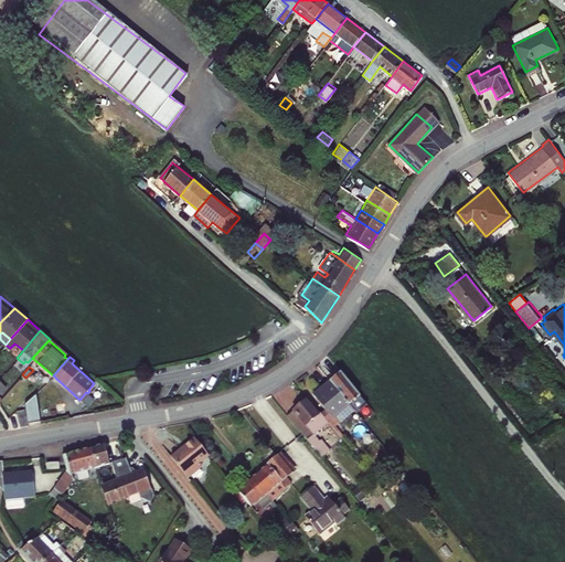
[(355,396),(360,392),(341,369),(333,374),(337,379),(333,381),(350,401),(354,396),(354,398),(356,396),(355,396)]
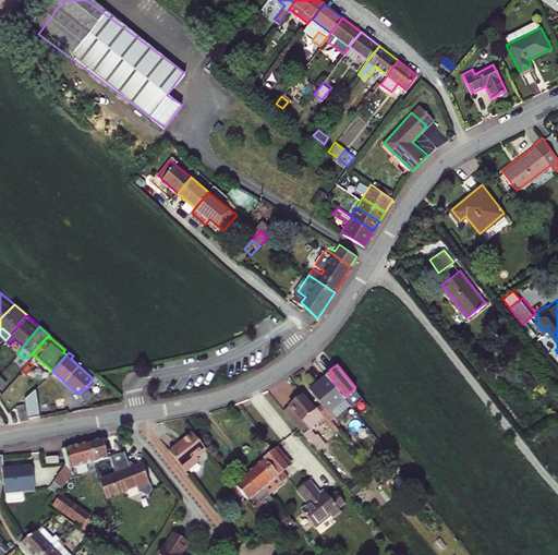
[(350,401),(346,396),(329,376),(326,372),(308,387),(320,401),(317,405),(329,419),(331,417),(350,401)]
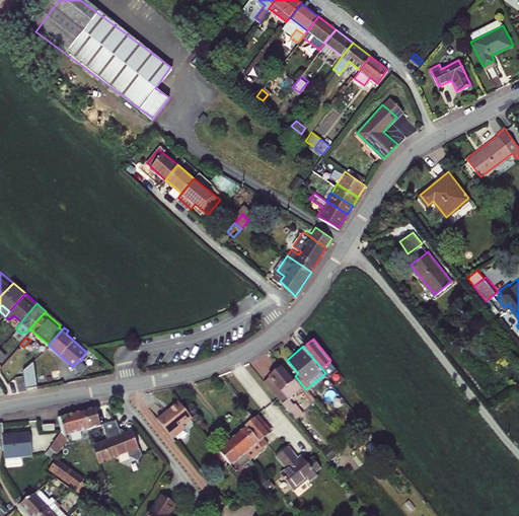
[(295,376),(294,375),(292,376),(282,365),(269,375),(295,408),(311,395),(306,389),(295,376)]
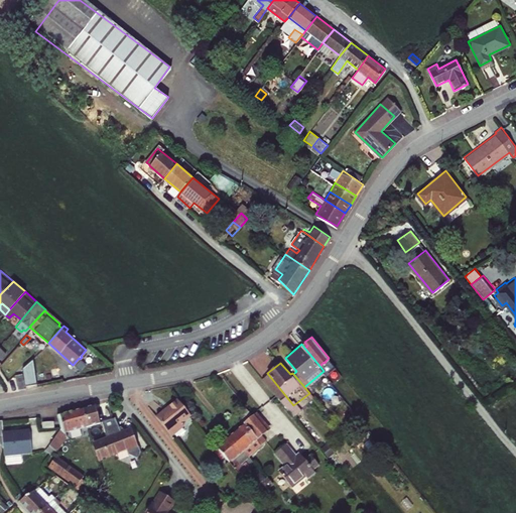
[(25,386),(21,372),(15,374),(18,388),(25,386)]
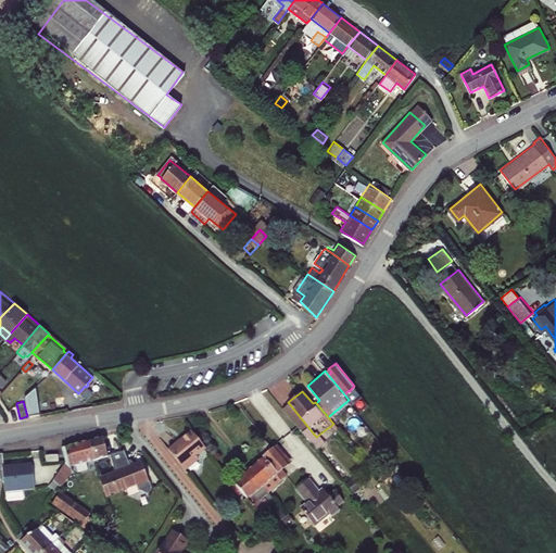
[(330,415),(328,417),(333,424),(337,427),(339,425),(330,415)]
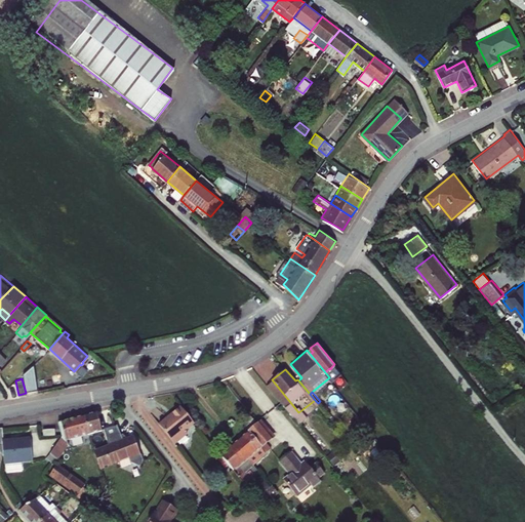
[(324,410),(329,406),(325,400),(319,405),(324,410)]
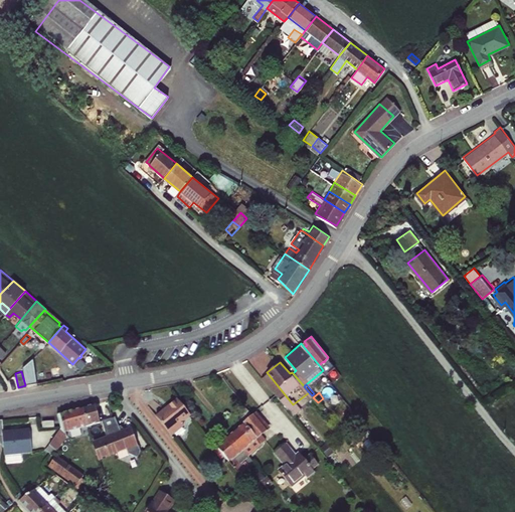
[(189,410),(177,395),(156,412),(171,432),(183,421),(180,417),(189,410)]
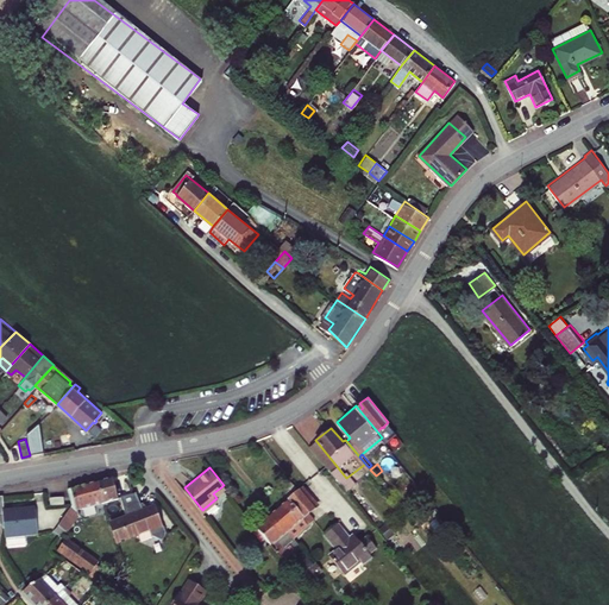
[(131,470),(127,471),(130,481),(138,479),(131,470)]
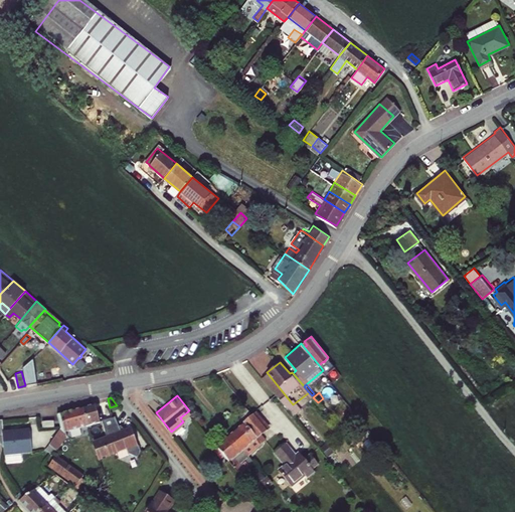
[(49,443),(55,448),(57,450),(67,435),(66,430),(101,419),(96,401),(57,412),(61,424),(49,443)]
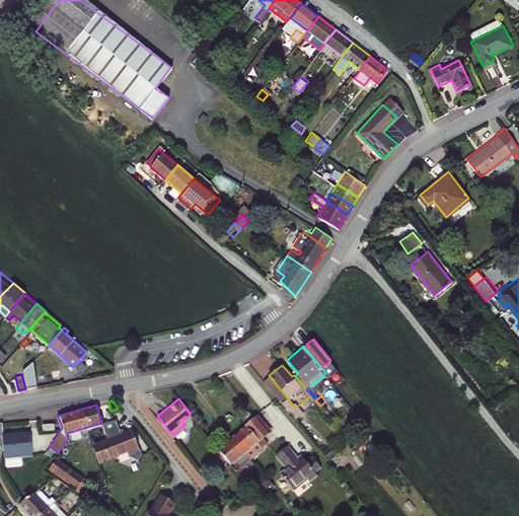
[(256,415),(245,424),(263,445),(268,441),(264,435),(269,431),(256,415)]
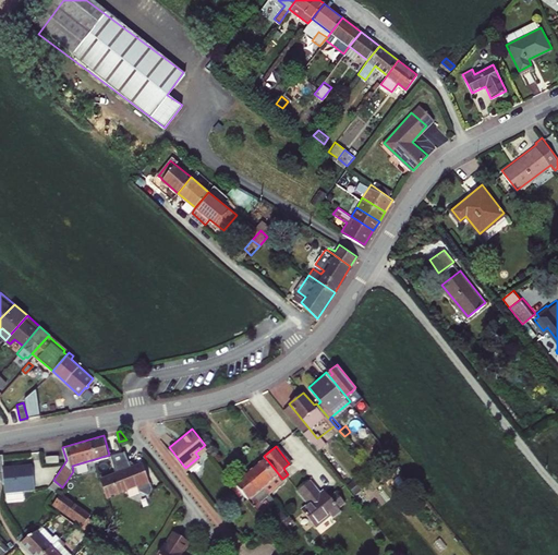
[(124,449),(110,453),(116,472),(101,478),(108,495),(137,483),(140,489),(149,493),(153,486),(149,480),(148,481),(140,462),(129,467),(128,459),(124,449)]
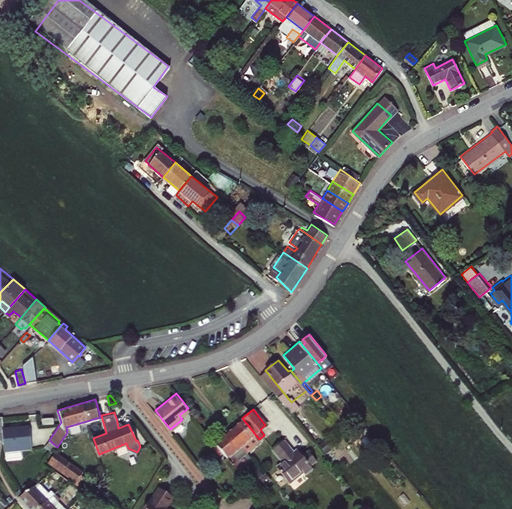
[(5,427),(4,414),(0,413),(0,436),(4,444),(5,448),(31,446),(29,425),(5,427)]
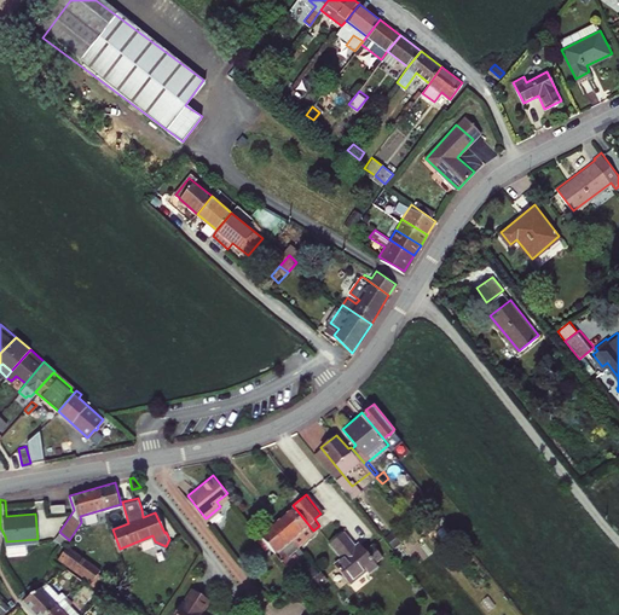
[(293,505),(277,517),(300,545),(304,550),(317,539),(311,533),(313,531),(293,505)]
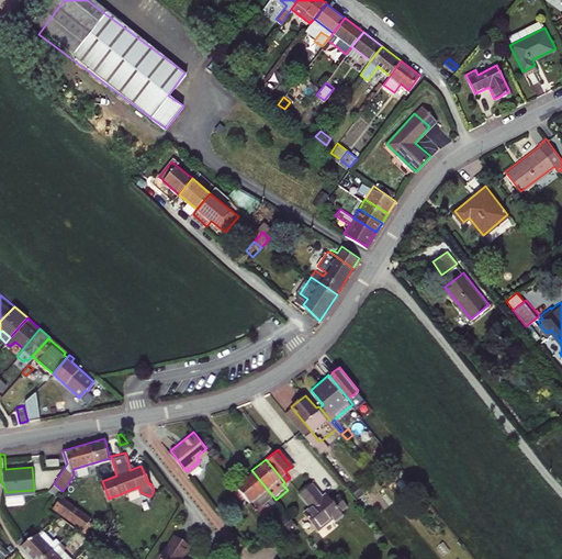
[(296,472),(291,467),(285,471),(290,478),(296,472)]
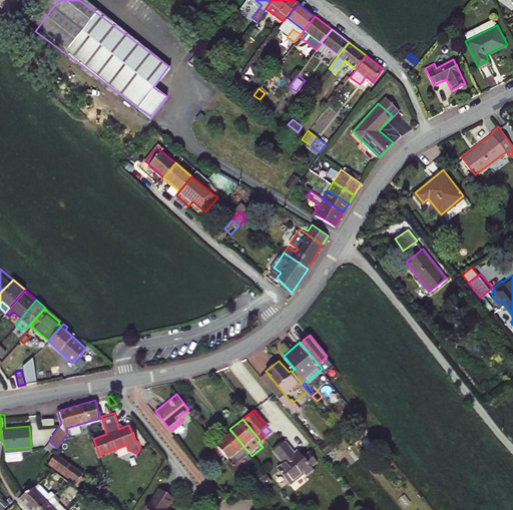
[(229,429),(215,441),(236,468),(238,470),(247,461),(246,460),(243,456),(248,452),(229,429)]
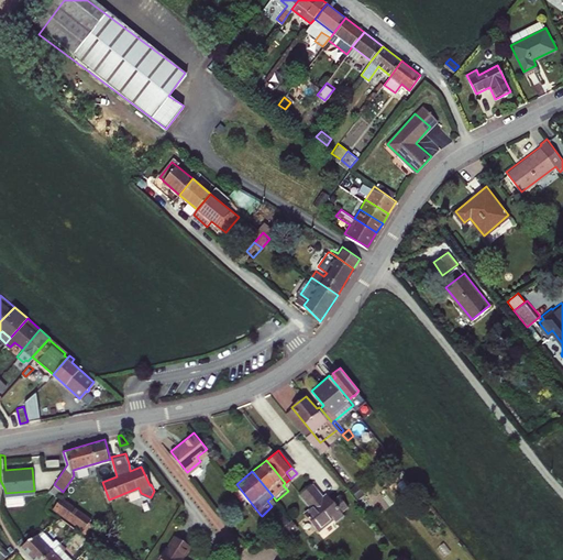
[(311,506),(307,509),(320,526),(333,515),(337,519),(344,512),(342,508),(349,504),(340,493),(333,498),(328,492),(324,495),(312,482),(300,492),(311,506)]
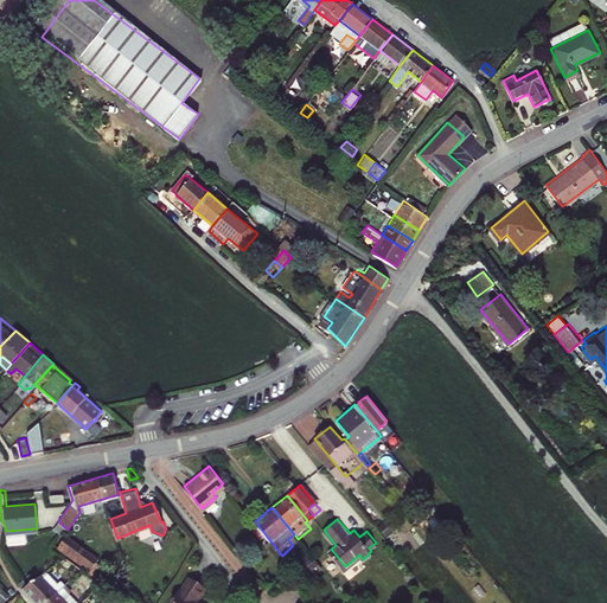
[(88,568),(87,570),(97,578),(106,568),(95,559),(97,556),(66,534),(58,546),(88,568)]
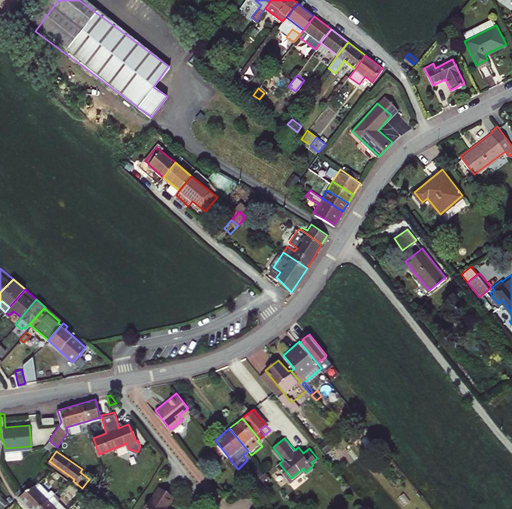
[(291,478),(279,463),(277,465),(289,480),(291,478)]
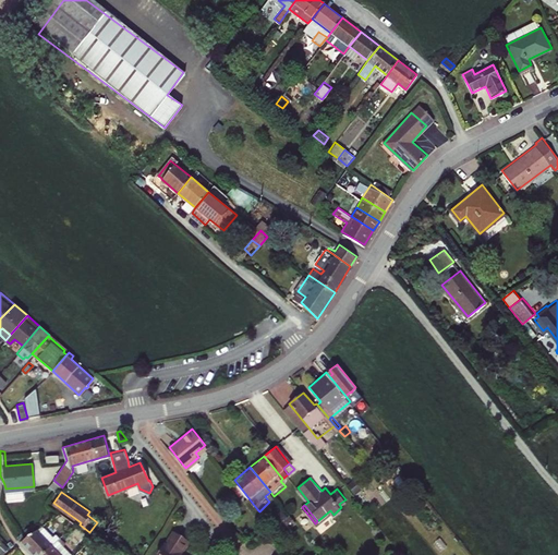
[(35,554),(39,554),(51,543),(60,535),(57,533),(55,534),(44,522),(21,540),(35,554)]
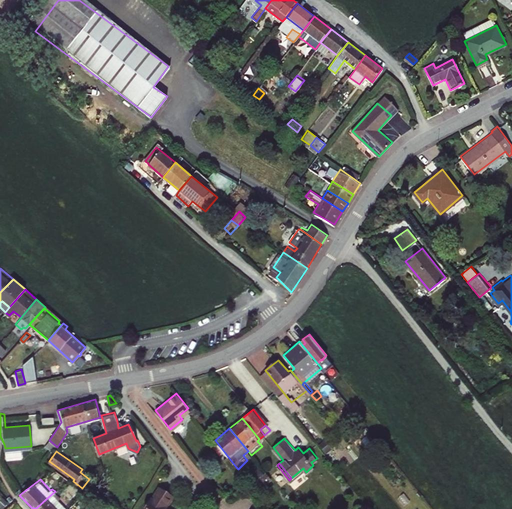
[(77,490),(71,485),(67,489),(72,495),(77,490)]
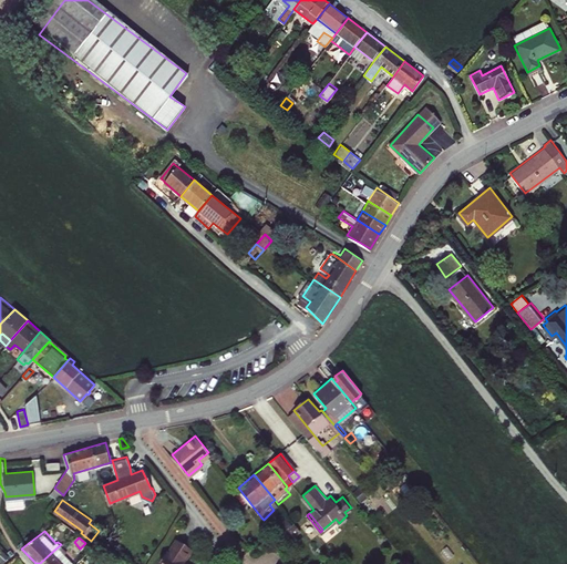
[(192,549),(175,540),(167,553),(165,553),(160,562),(162,563),(184,563),(183,563),(185,560),(192,549)]
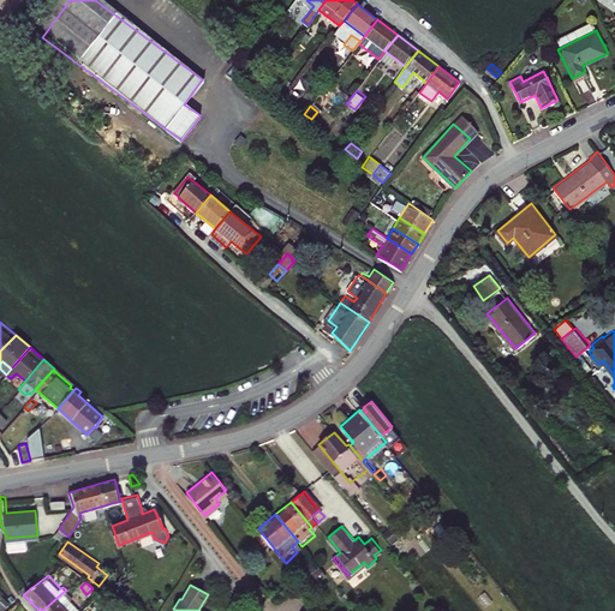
[(43,610),(70,610),(57,598),(43,610)]
